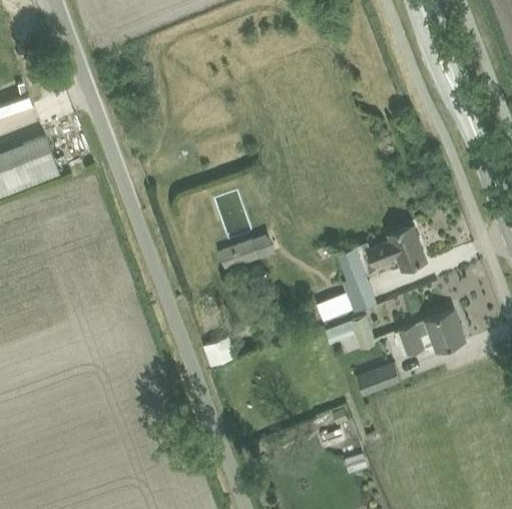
[(0,123),(34,112),(14,51),(11,52),(0,18),(0,123)]
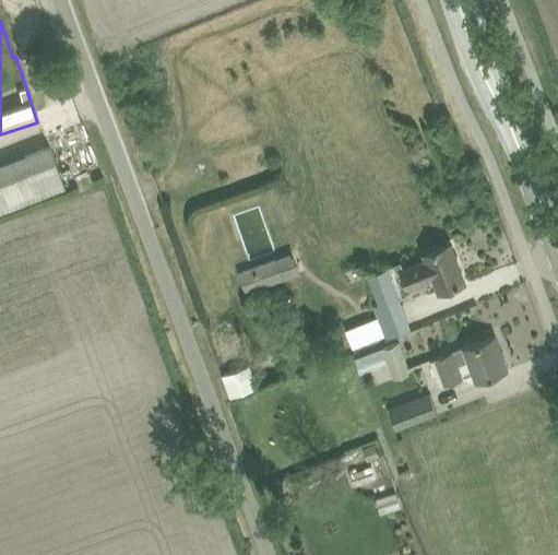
[(0,213),(63,190),(48,149),(0,166),(0,213)]
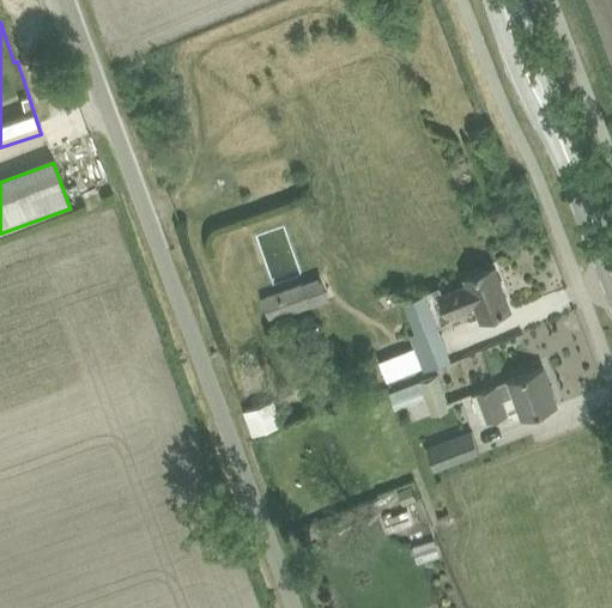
[(440,290),(405,303),(416,330),(418,336),(437,329),(453,323),(449,317),(474,308),(480,322),(486,320),(509,311),(494,271),(471,280),(465,283),(467,289),(443,298),(440,290)]
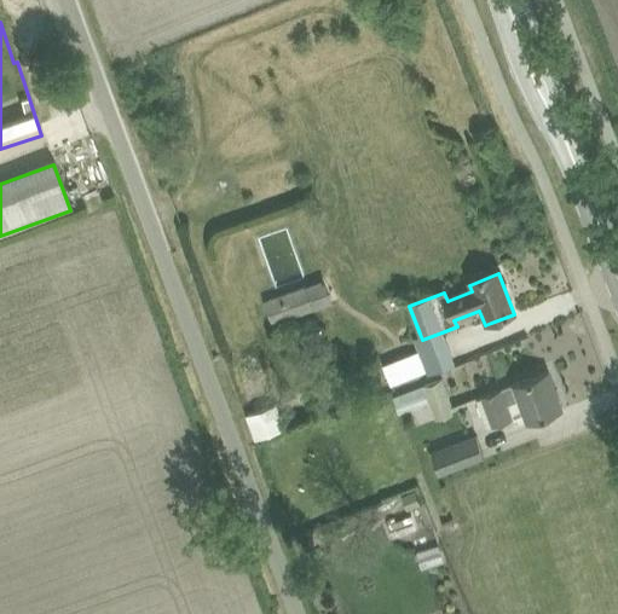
[(305,289),(263,303),(271,328),(313,312),(306,291),(305,289)]
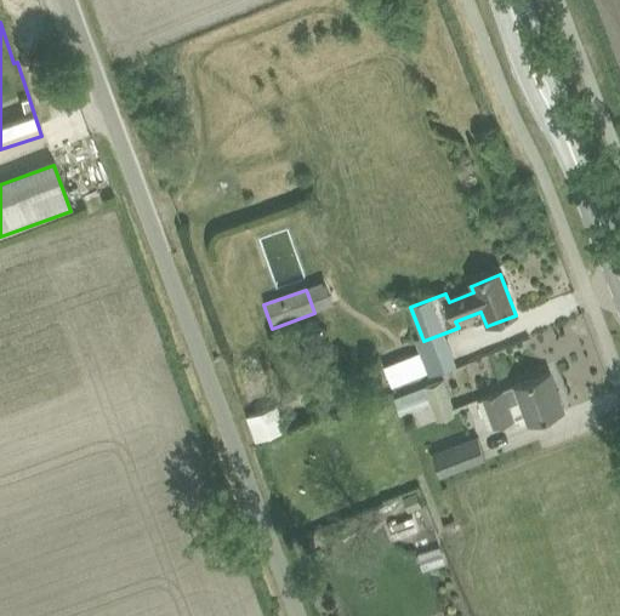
[(252,440),(284,431),(259,351),(228,360),(252,440)]
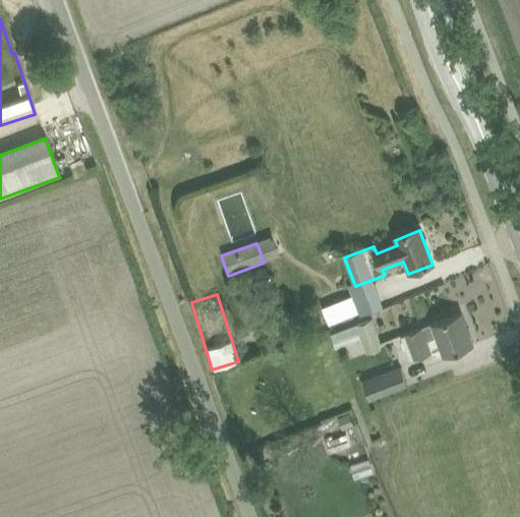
[(353,297),(323,309),(330,327),(360,317),(353,297)]
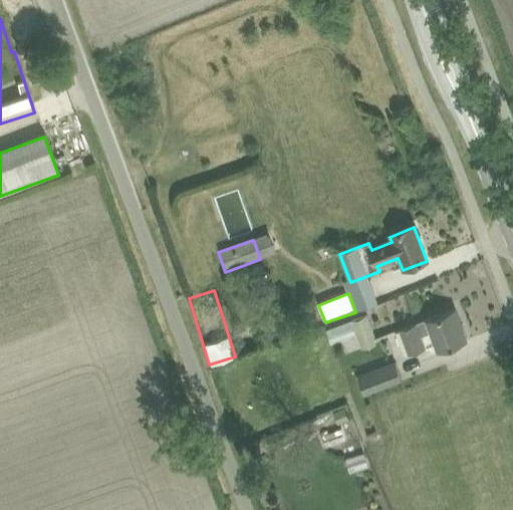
[(400,331),(408,355),(426,349),(421,337),(431,333),(438,352),(466,342),(454,310),(400,331)]
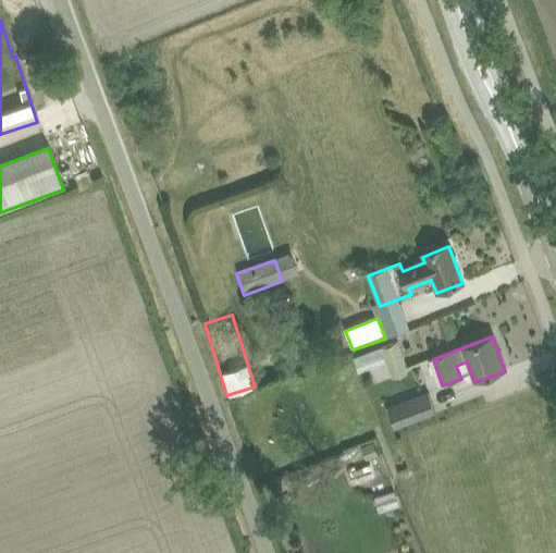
[(358,375),(384,364),(391,380),(408,372),(396,342),(351,359),(358,375)]
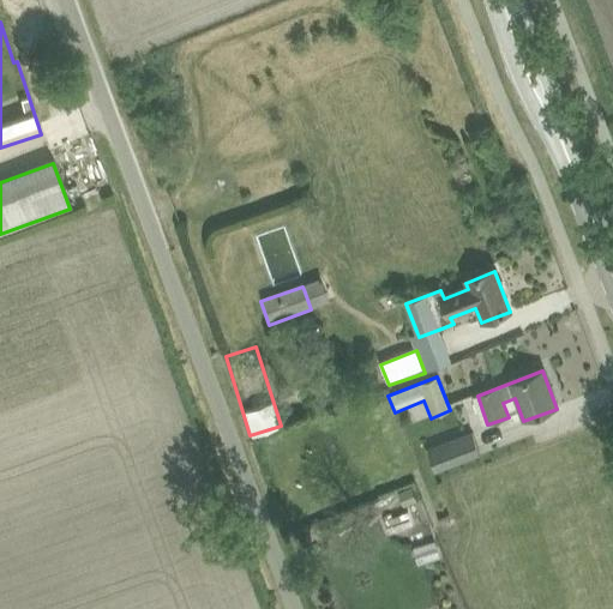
[(426,453),(434,474),(479,457),(472,436),(426,453)]
